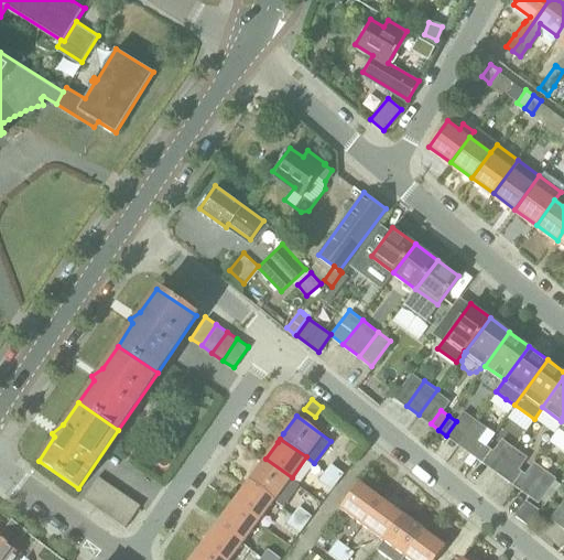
[(469,452),(477,458),(487,443),(479,439),(469,452)]
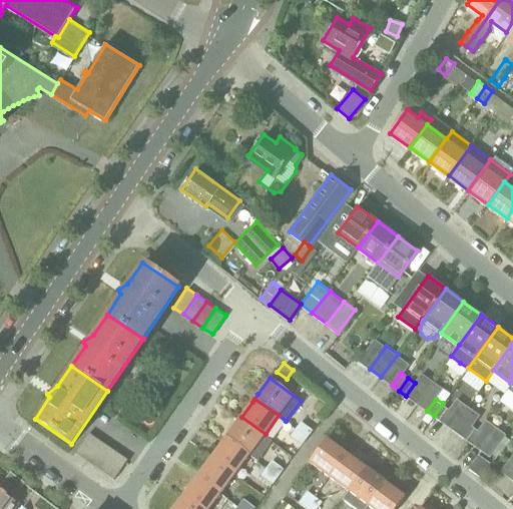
[(443,403),(434,416),(440,420),(449,408),(443,403)]
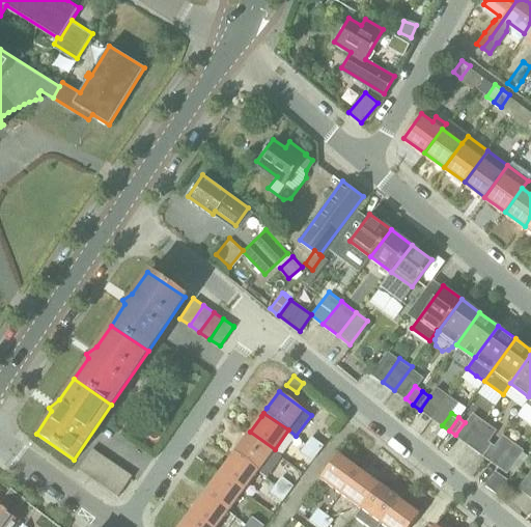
[(467,443),(484,456),(494,443),(488,440),(496,428),(484,419),(476,431),(467,443)]
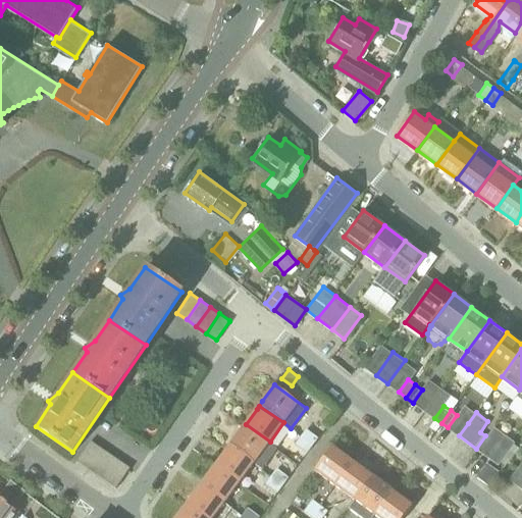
[(233,442),(231,445),(256,462),(262,467),(276,447),(270,442),(246,424),(233,442)]
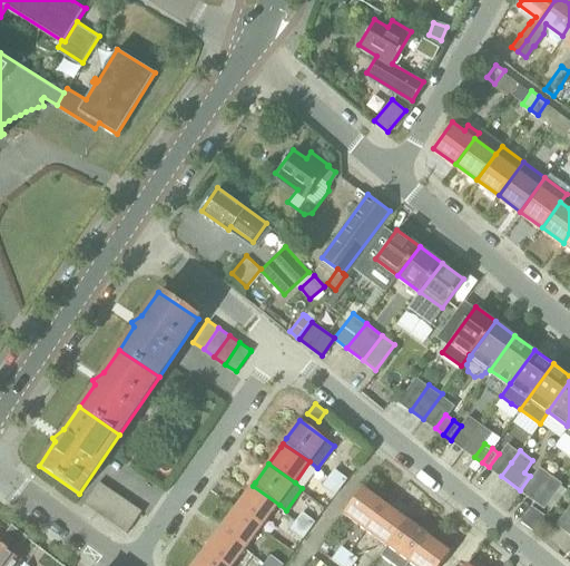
[(536,501),(554,476),(539,465),(530,476),(520,490),(536,501)]
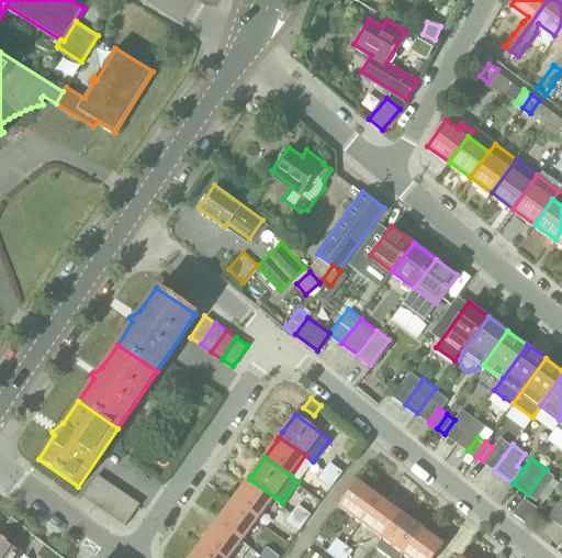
[(328,460),(323,468),(336,478),(341,470),(328,460)]
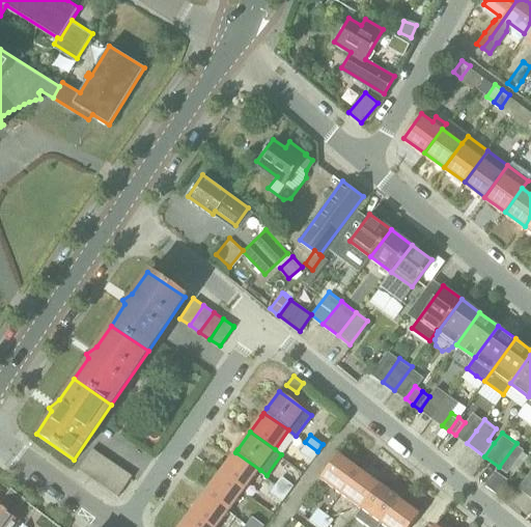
[(312,459),(317,451),(305,442),(300,450),(312,459)]
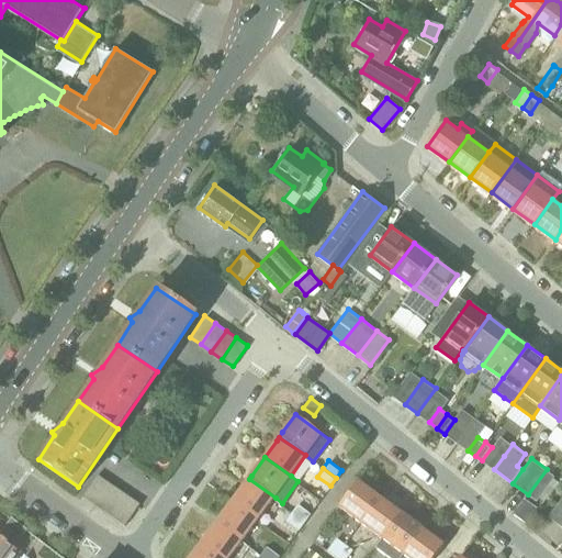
[(83,495),(93,502),(109,480),(98,473),(83,495)]
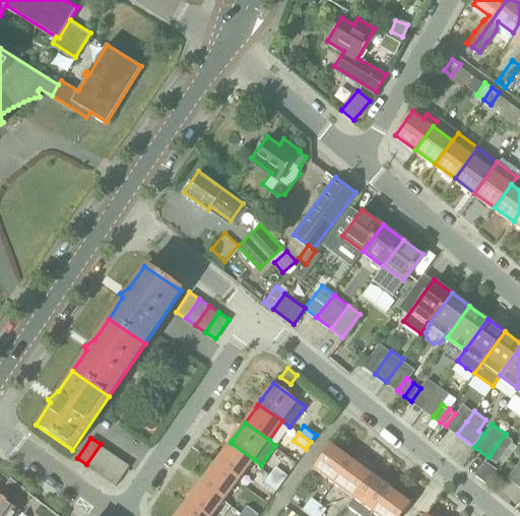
[(228,447),(216,463),(241,479),(255,460),(231,443),(228,447)]
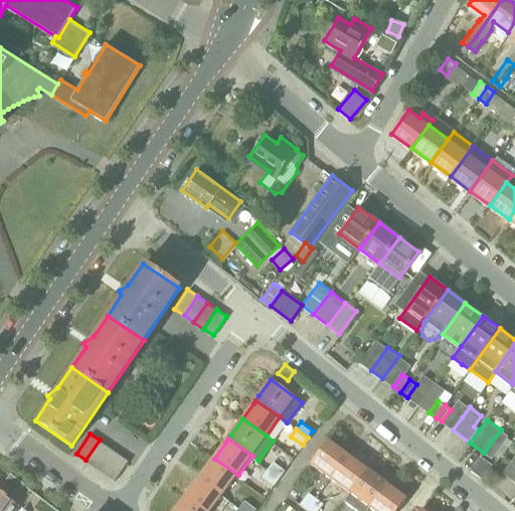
[(330,476),(347,454),(328,439),(311,462),(330,476)]
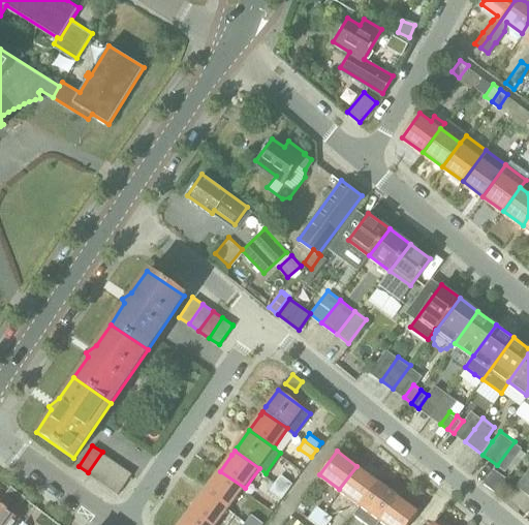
[(112,459),(102,452),(88,472),(98,480),(112,459)]
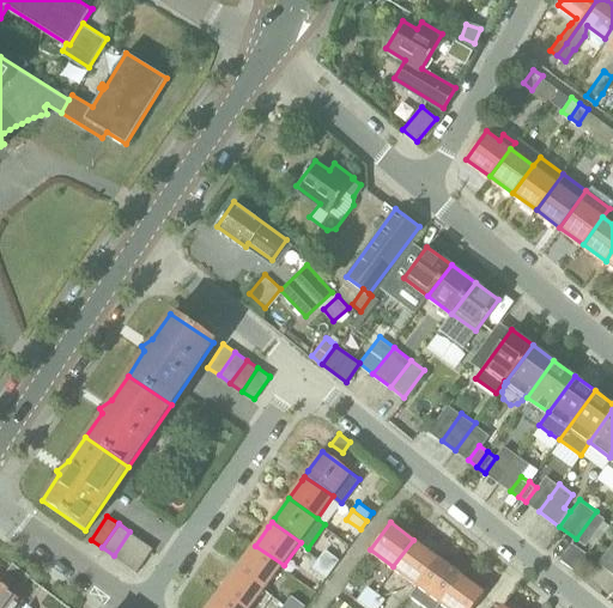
[(129,532),(114,555),(126,563),(141,539),(129,532)]
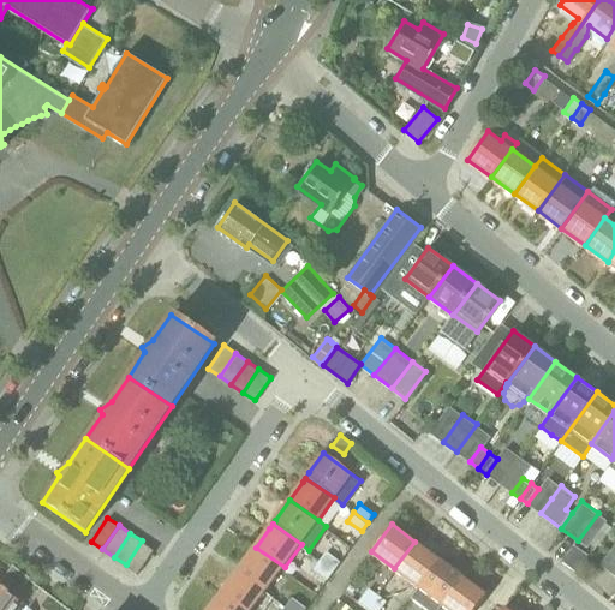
[(154,549),(142,540),(126,564),(137,573),(154,549)]
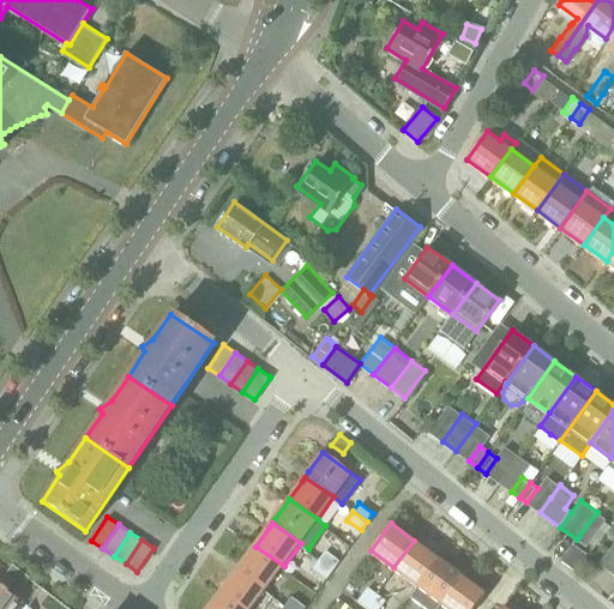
[(438,558),(414,541),(393,567),(417,585),(438,558)]
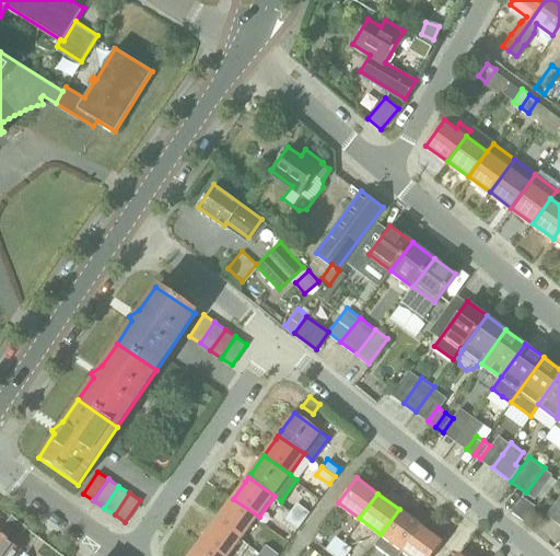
[(522,496),(511,511),(524,520),(534,505),(522,496)]
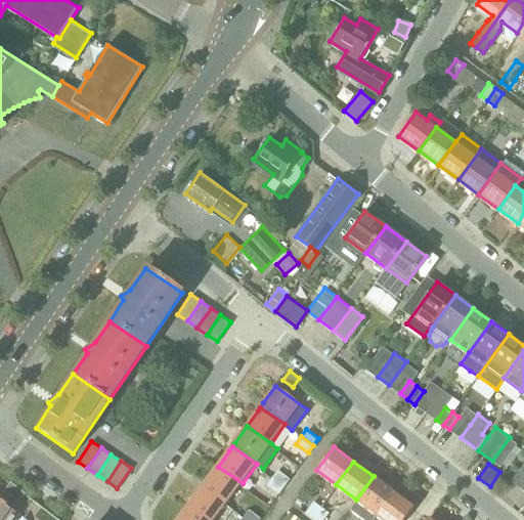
[(228,504),(243,483),(218,467),(211,476),(204,486),(228,504)]
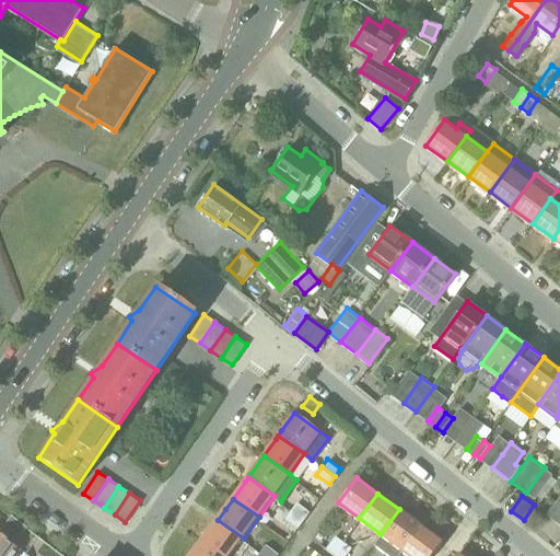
[(303,518),(310,510),(296,500),(291,509),(303,518)]
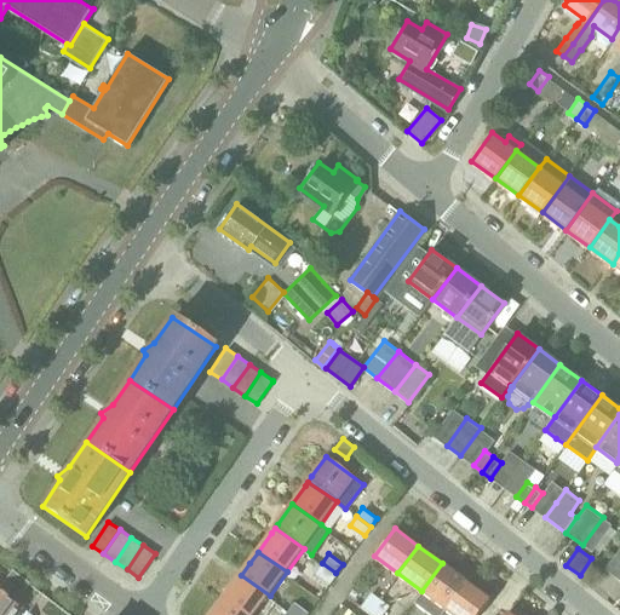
[(329,582),(336,573),(322,563),(315,572),(329,582)]
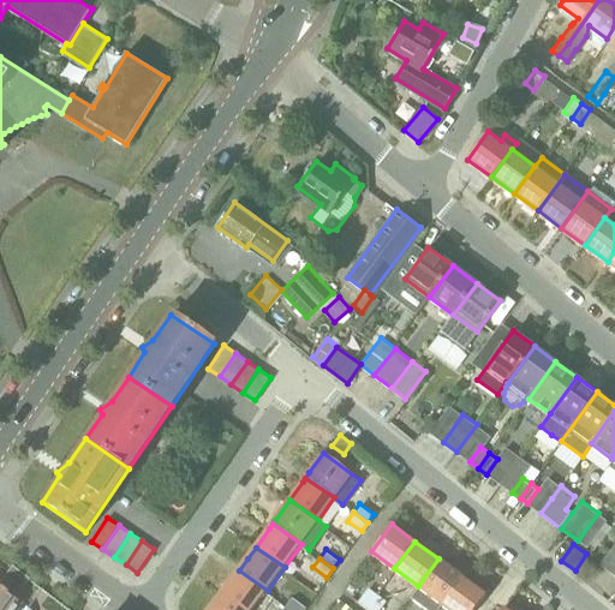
[(436,609),(441,603),(461,575),(439,558),(418,586),(410,597),(428,609),(436,609)]
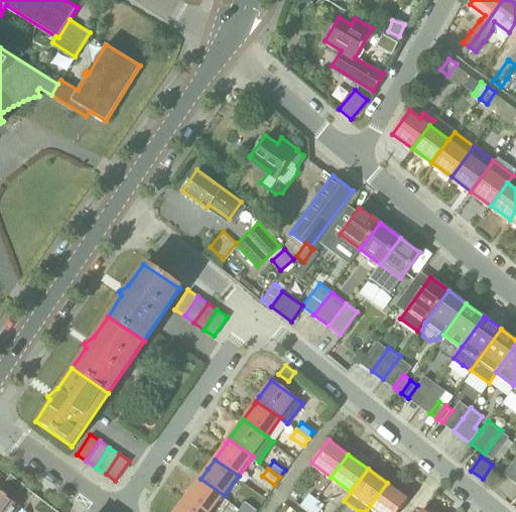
[(199,483),(186,499),(205,511),(213,511),(225,496),(201,479),(199,483)]
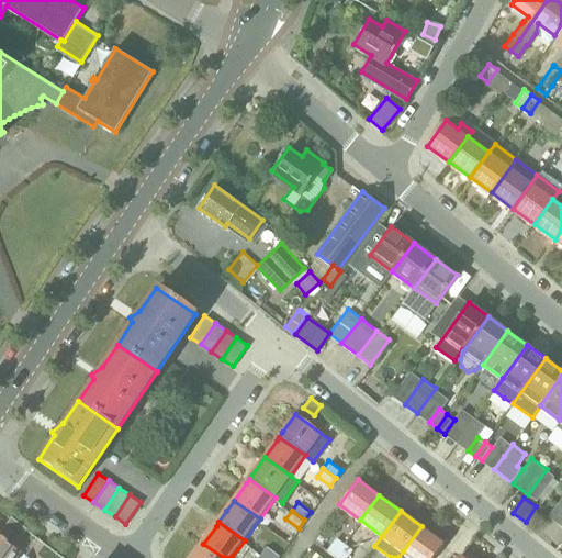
[(431,557),(444,543),(422,526),(403,551),(411,557),(431,557)]
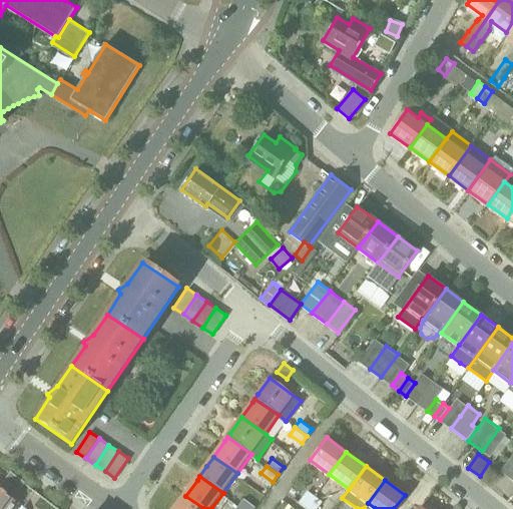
[(0,508),(10,508),(16,501),(0,488),(0,508)]
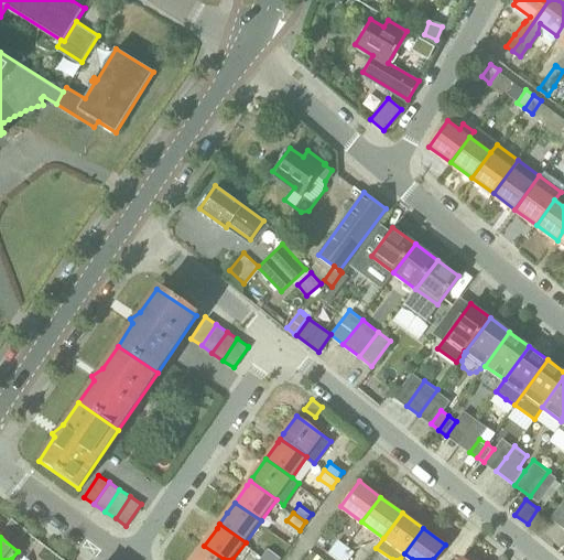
[(336,557),(346,544),(337,538),(327,551),(336,557)]
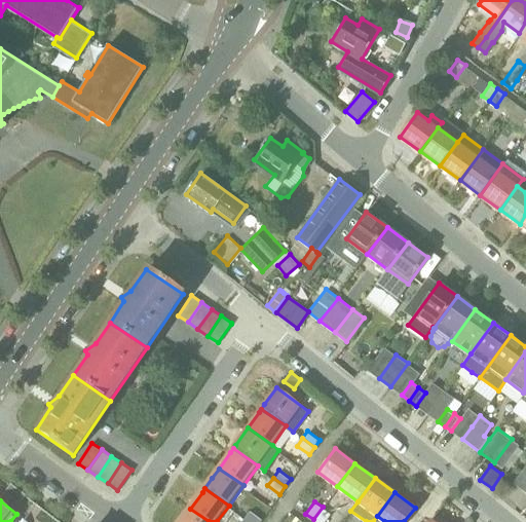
[(323,521),(330,513),(323,507),(313,519),(316,521),(323,521)]
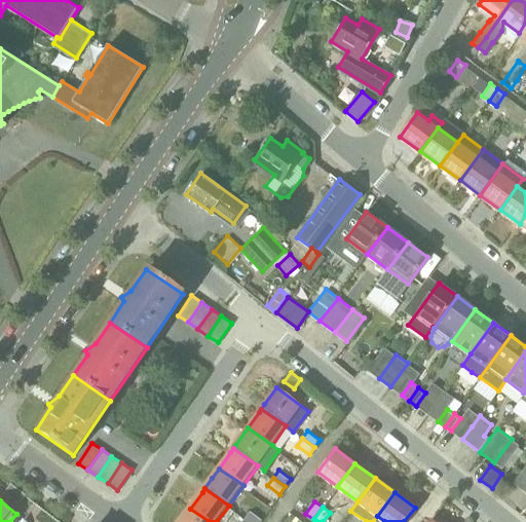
[(209,521),(190,509),(180,521),(209,521)]
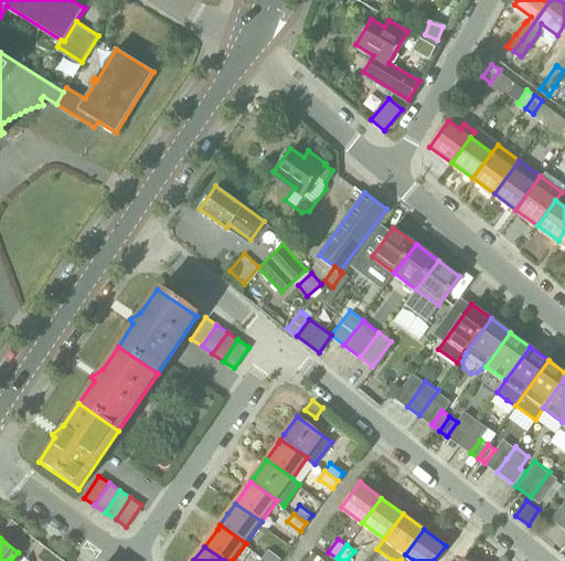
[(262,556),(268,560),(278,560),(281,558),(268,548),(262,556)]
